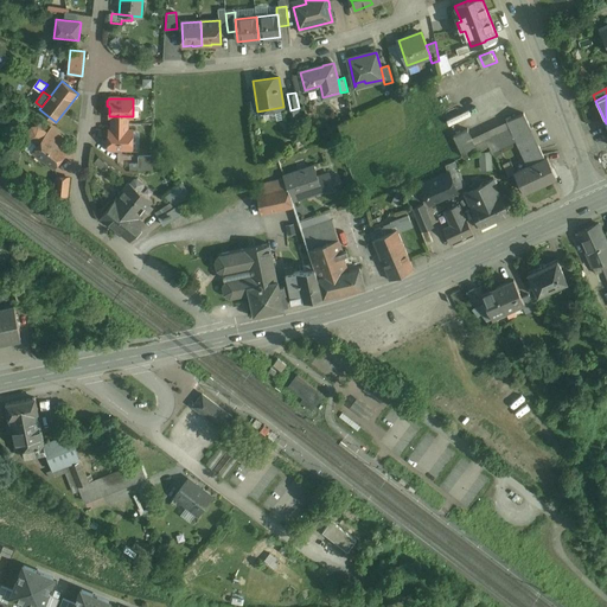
[(545,158),(524,113),(506,121),(528,166),(545,158)]
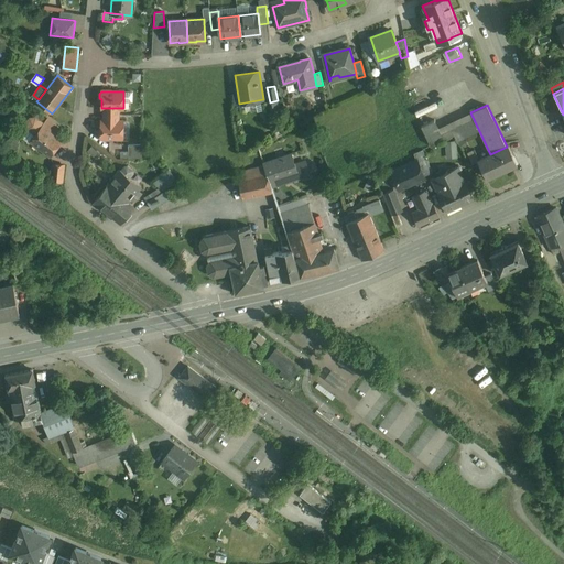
[(35,118),(30,118),(26,123),(26,129),(35,136),(42,127),(44,125),(35,118)]
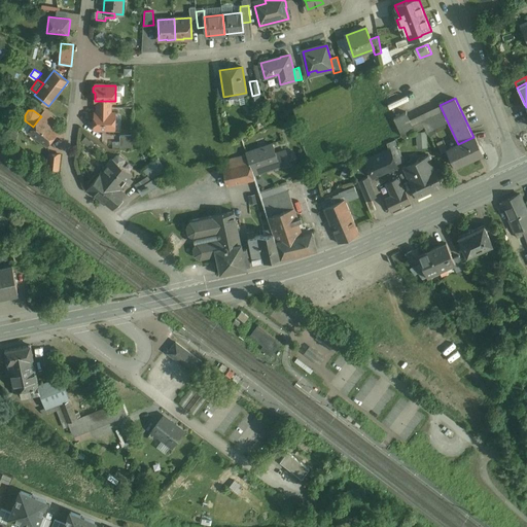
[(55,118),(45,111),(41,116),(39,118),(48,126),(55,118)]
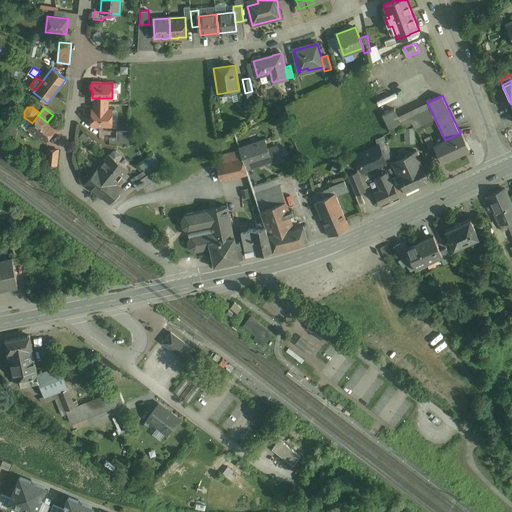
[(394,109),(382,115),(386,122),(398,116),(394,109)]
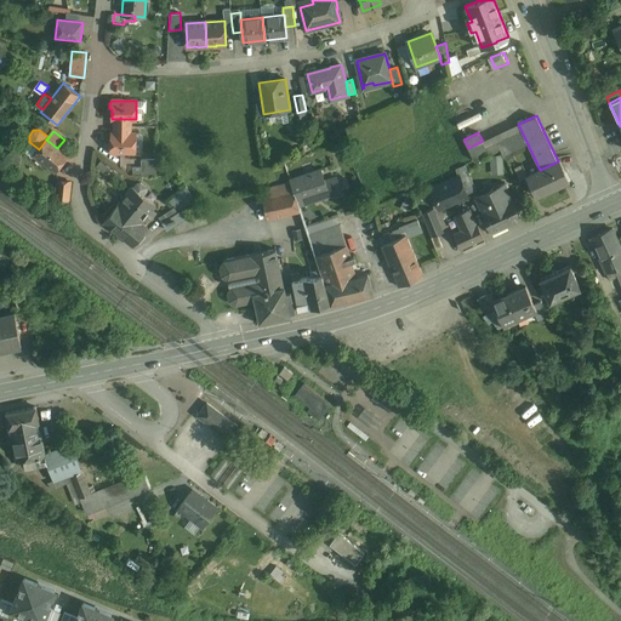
[(114,134),(112,134),(112,142),(109,144),(109,149),(110,152),(135,152),(136,134),(131,134),(114,134)]
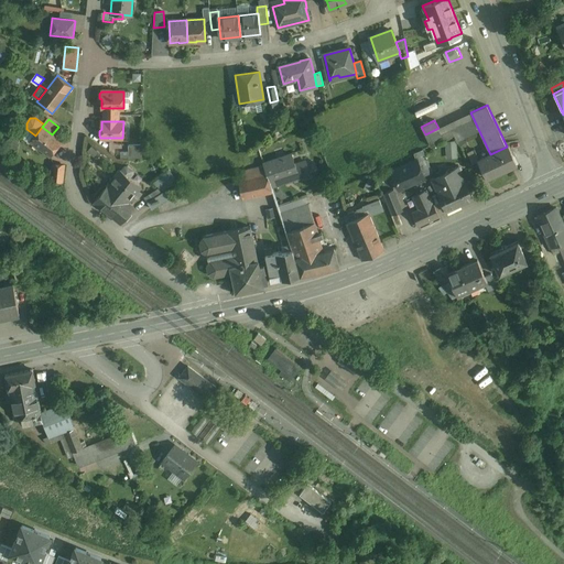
[(42,127),(35,136),(31,141),(51,155),(61,142),(52,134),(42,127)]
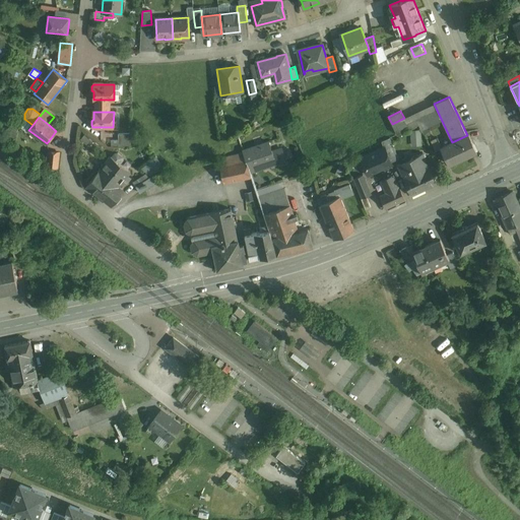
[(404,118),(392,124),(397,134),(409,129),(404,118)]
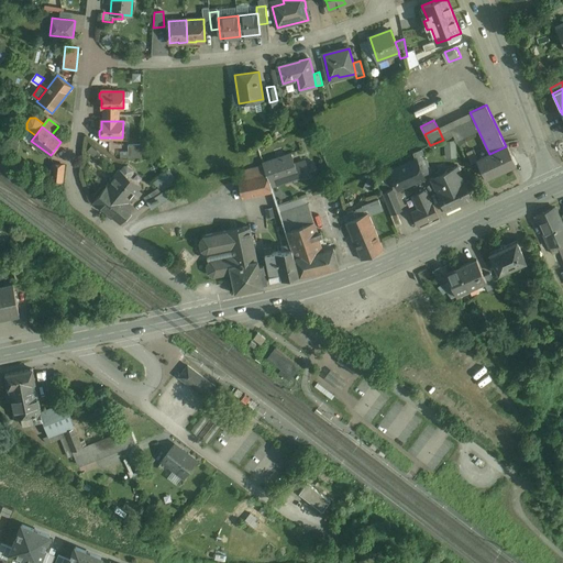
[(10,138),(2,148),(11,155),(19,144),(10,138)]
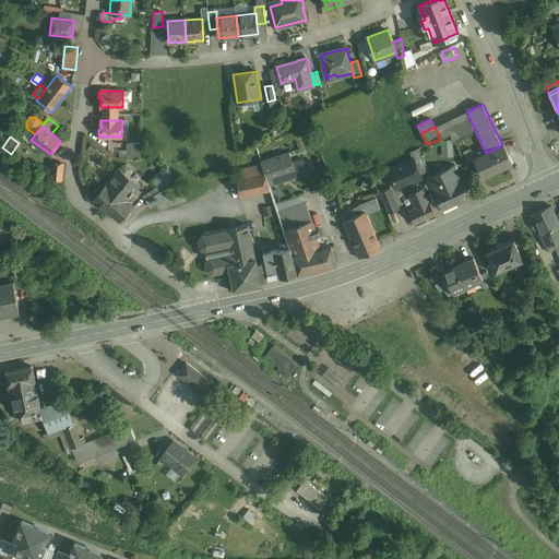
[(443,140),(443,155),(454,155),(454,139),(443,140)]
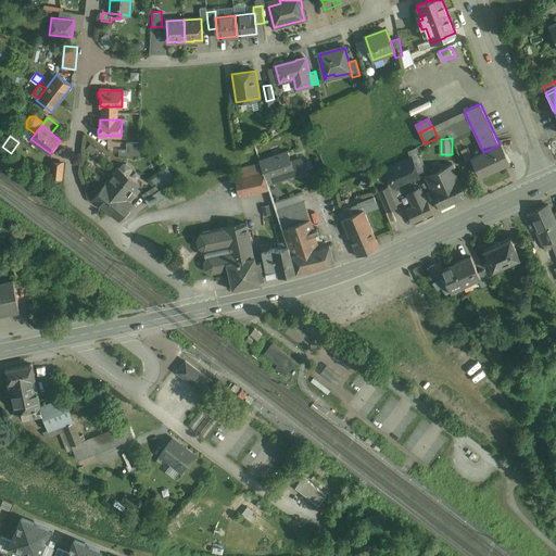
[(140,142),(127,142),(127,155),(140,155),(140,142)]
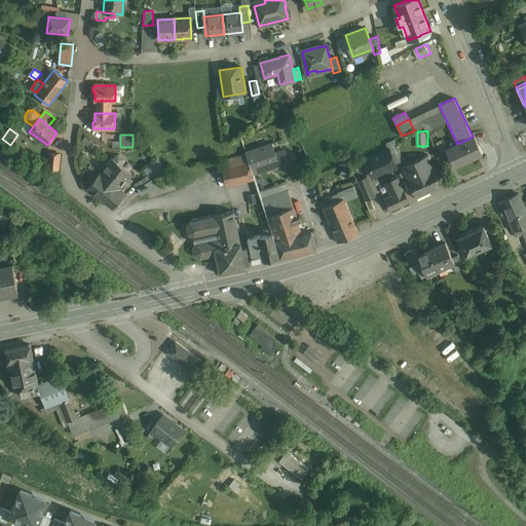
[(447,149),(446,150),(454,166),(478,155),(474,148),(479,146),(474,137),(473,137),(457,144),(447,149)]
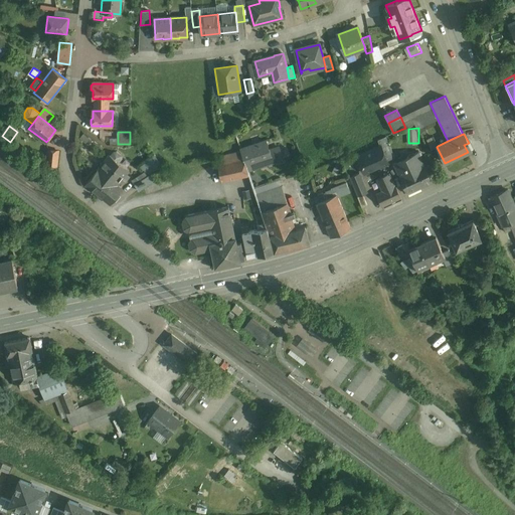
[(386,137),(378,141),(380,147),(386,160),(394,156),(386,137)]
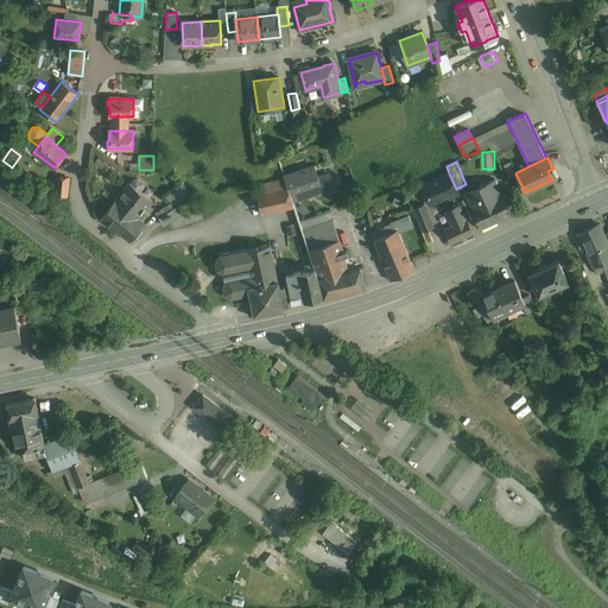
[(517,172),(512,162),(504,165),(510,176),(515,173),(517,172)]
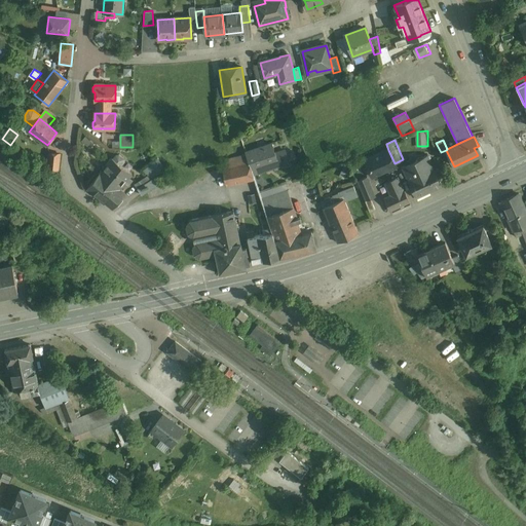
[(272,144),(246,153),(246,155),(252,171),(270,164),(272,170),(289,163),(284,151),(275,154),(272,144)]
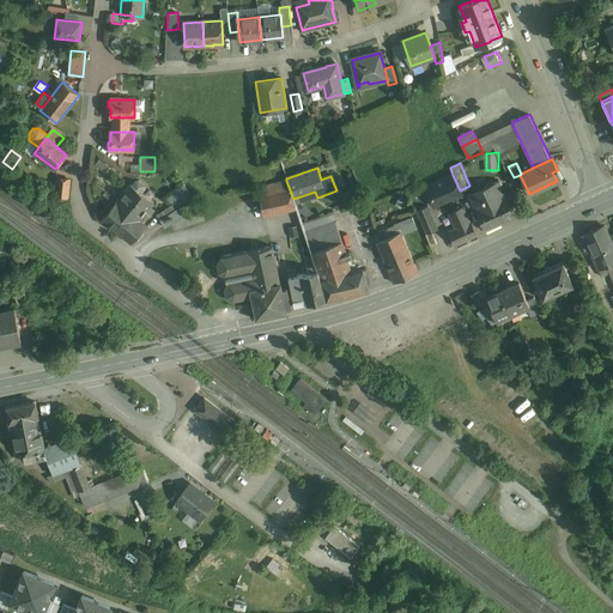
[(453,175),(428,186),(432,194),(431,198),(434,204),(437,205),(443,202),(444,201),(461,193),(460,190),(453,175)]
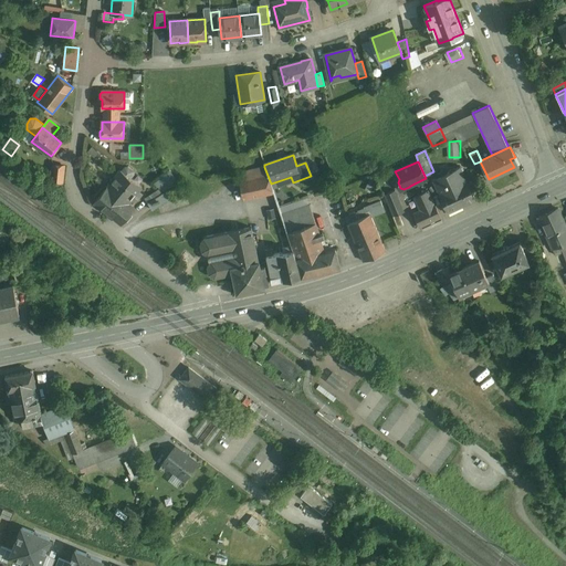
[(63,166),(53,165),(52,181),(62,182),(63,166)]
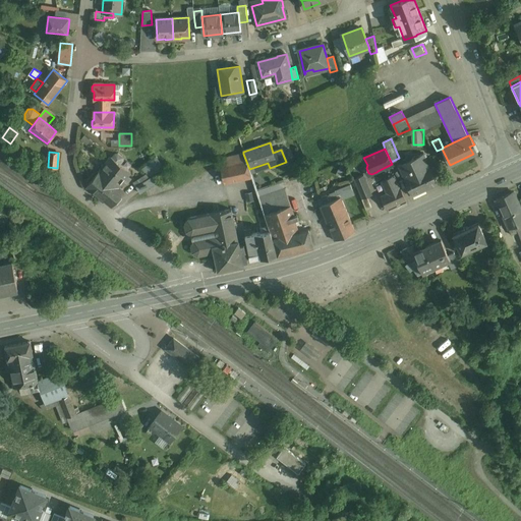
[(243,154),(219,159),(224,184),(252,178),(249,169),(243,154)]
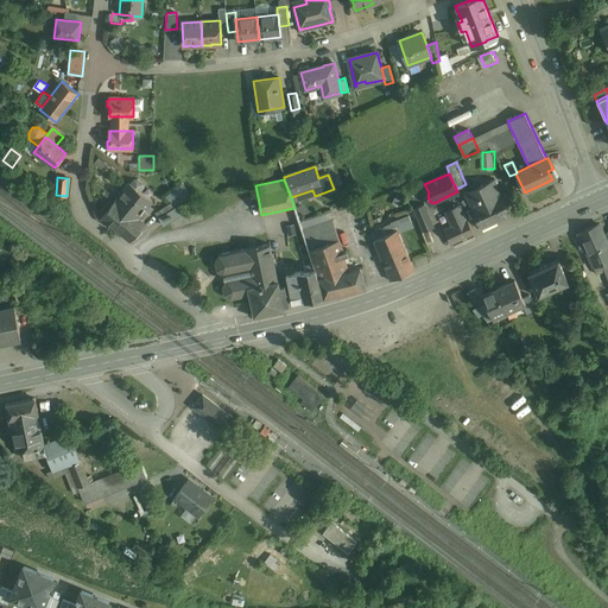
[(495,179),(464,194),(481,229),(511,215),(506,204),(512,202),(508,195),(502,197),(495,179)]
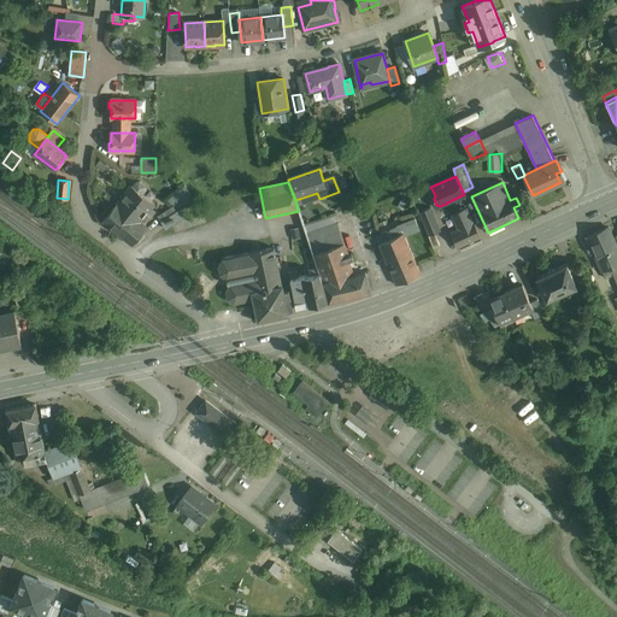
[(157,195),(142,184),(137,189),(152,201),(157,195)]
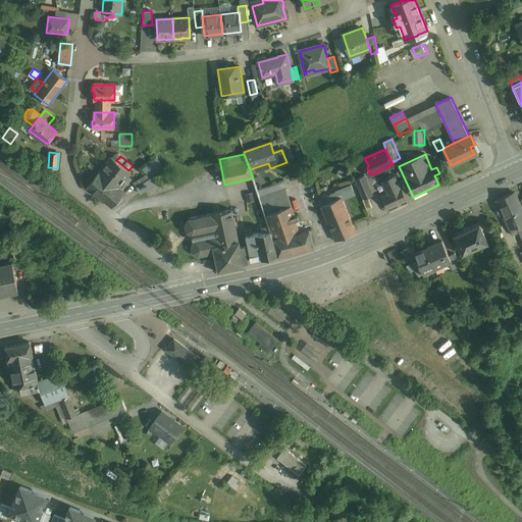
[(116,160),(111,157),(99,172),(87,187),(112,207),(123,192),(118,188),(131,172),(128,170),(116,160)]
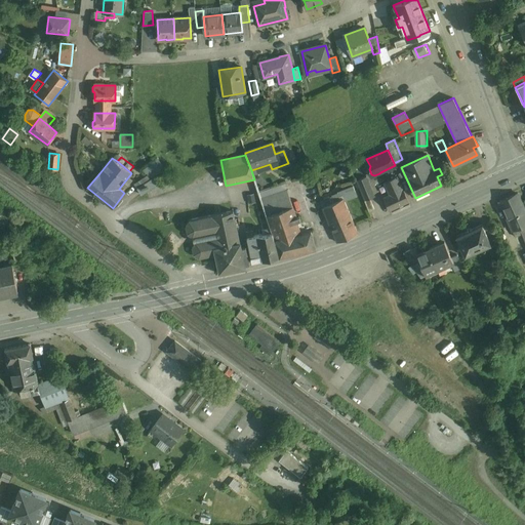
[(374,197),(366,176),(358,180),(365,200),(370,199),(374,197)]
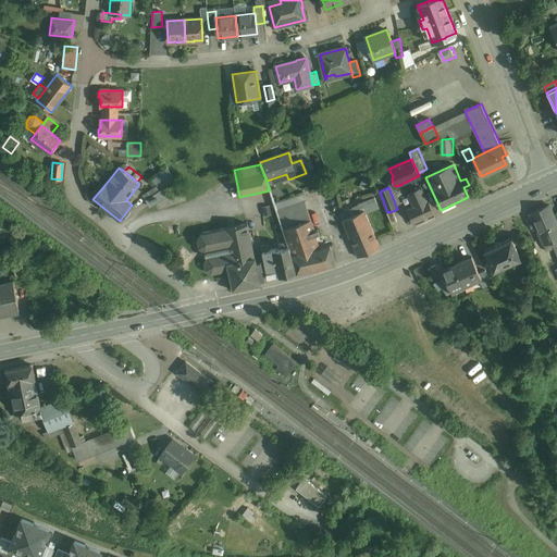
[(425,195),(421,187),(407,194),(413,207),(407,210),(413,224),(434,214),(425,197),(426,197),(425,195)]
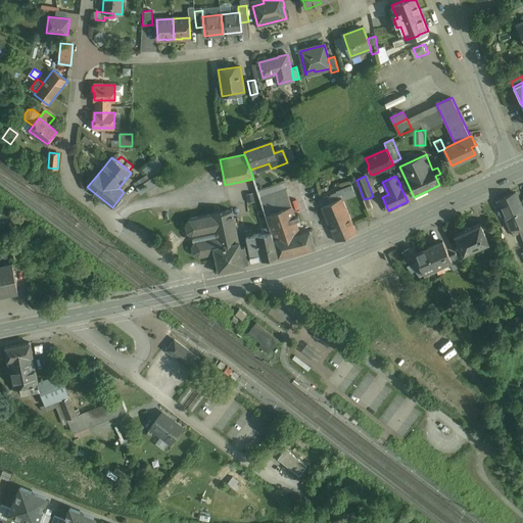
[(151,179),(137,188),(141,194),(158,183),(151,179)]
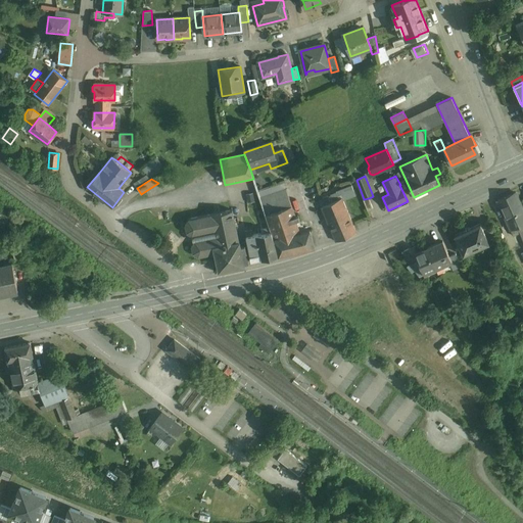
[(284,184),(258,192),(262,199),(286,191),(284,184)]
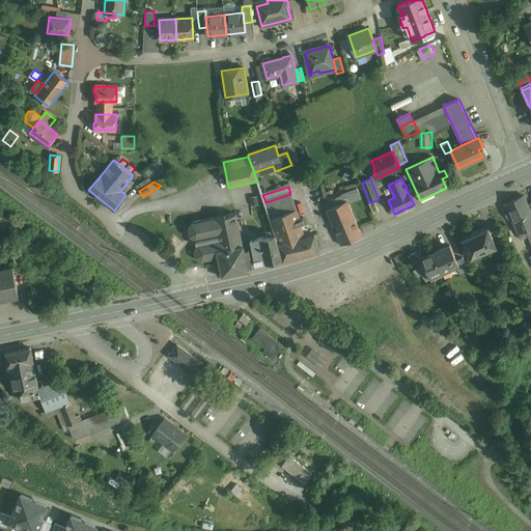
[(347,191),(352,202),(362,198),(359,188),(347,191)]
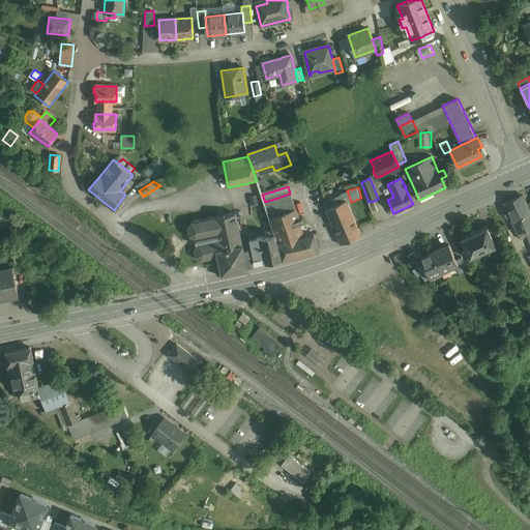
[(326,208),(349,199),(347,193),(324,202),(326,208)]
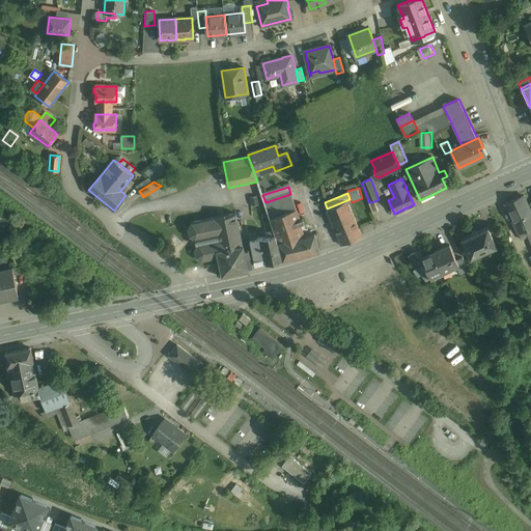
[(266,202),(264,202),(270,218),(296,210),(296,208),(290,194),(266,202)]
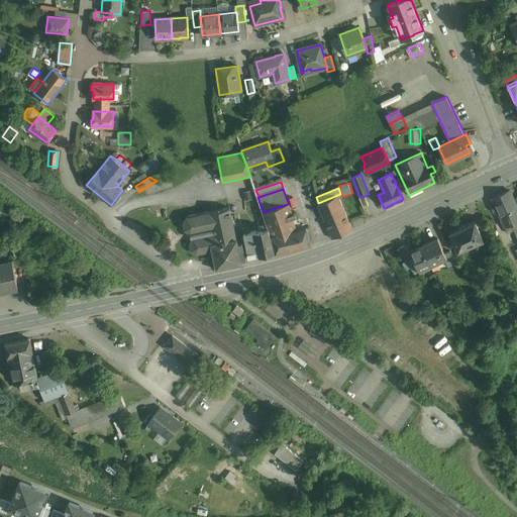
[(516,206),(510,191),(492,199),(505,226),(516,220),(516,206)]
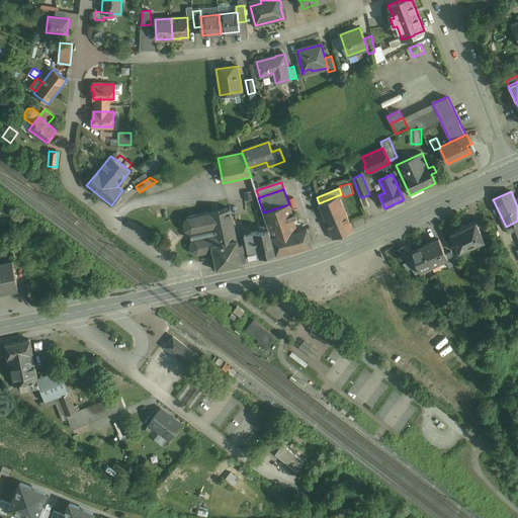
[(339,196),(319,205),(333,240),(353,231),(339,196)]
